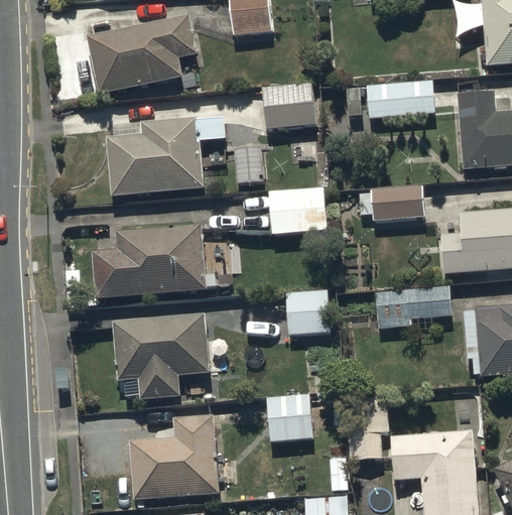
[(227,0),(232,33),(271,29),(267,0),(227,0)]
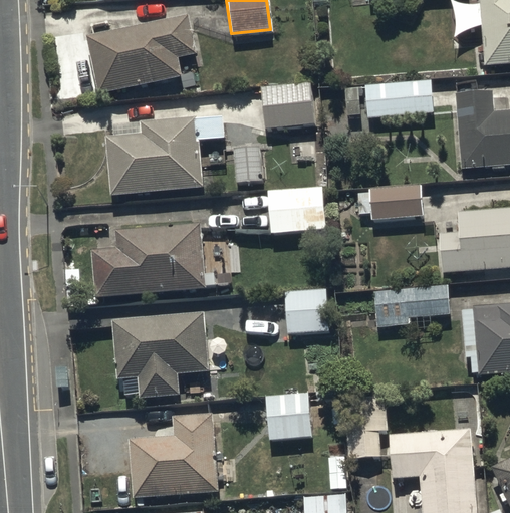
[(479,0),(484,65),(509,63),(509,0),(479,0)]
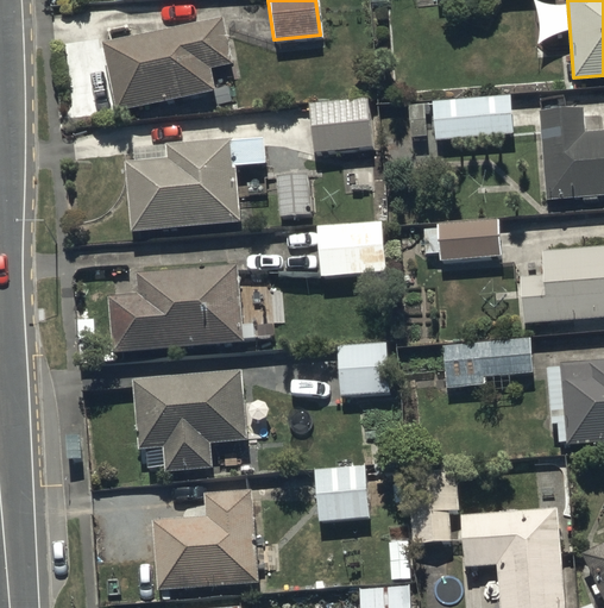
[(222,16),(101,42),(115,111),(215,89),(211,68),(232,63),(222,16)]
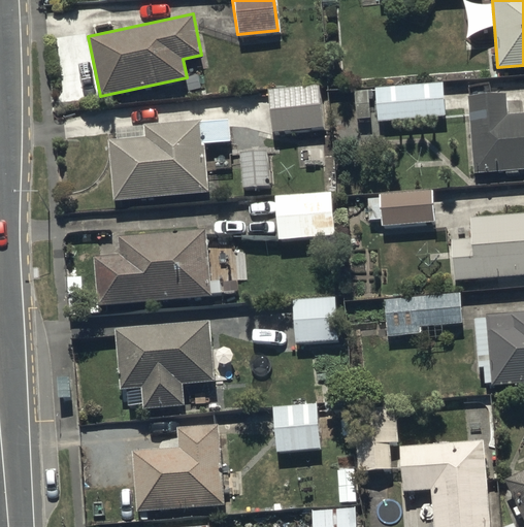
[(441,81),(373,88),(373,89),(353,90),(355,119),(375,118),(375,121),(445,114),(441,81)]
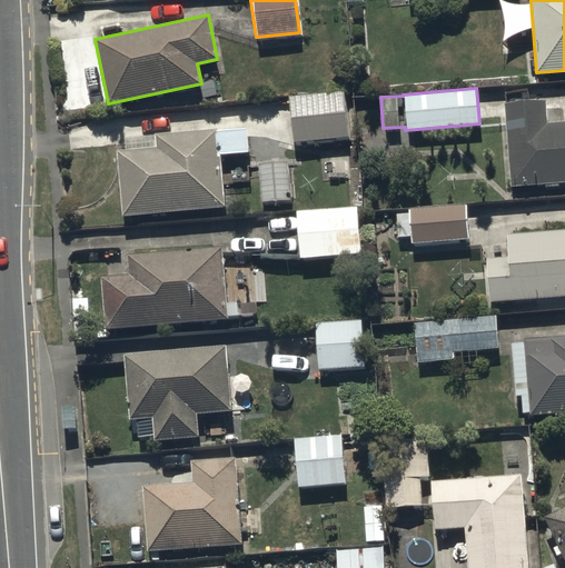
[(343,91),(287,96),(290,141),(346,137),(343,91)]
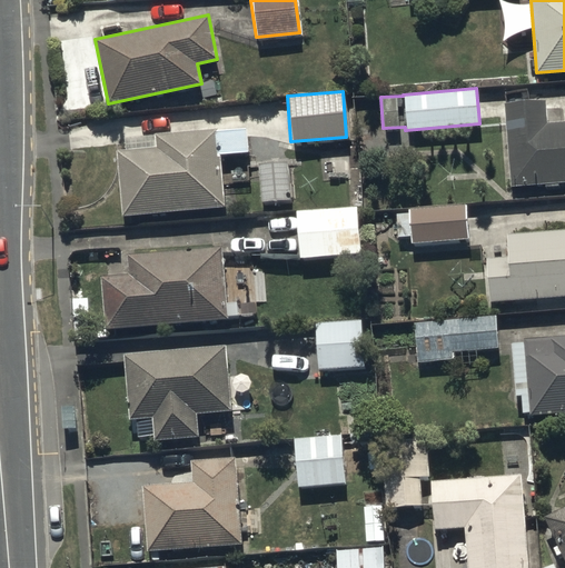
[(545,101),(504,105),(509,187),(564,182),(564,121),(547,123),(545,101)]
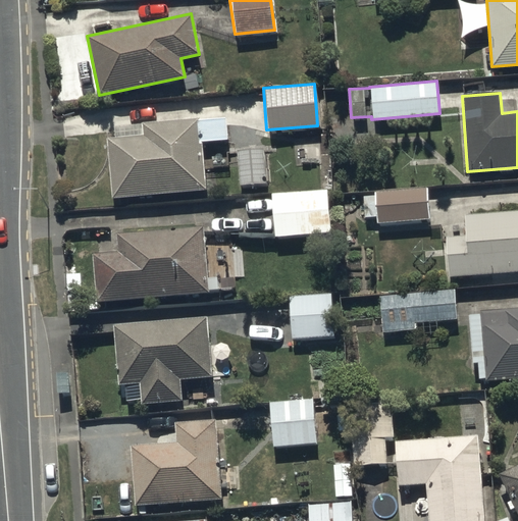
[(142,122),(143,136),(108,138),(112,197),(206,191),(203,141),(227,139),(225,116),(142,122)]
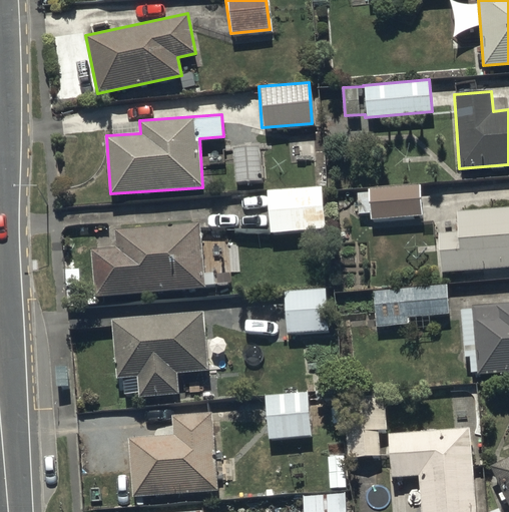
[(261,144),(231,145),(233,181),(262,180),(261,144)]
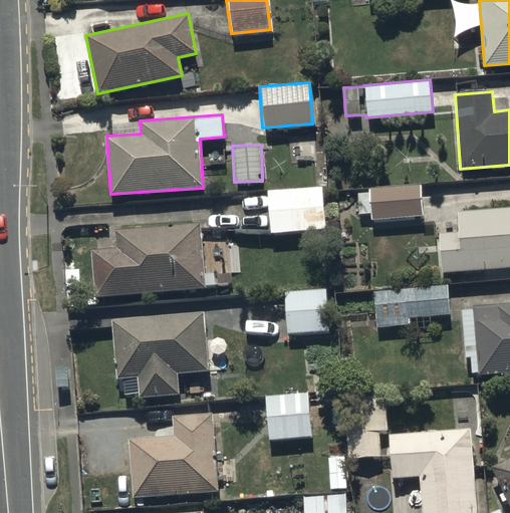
[(421,185),(367,189),(367,191),(355,192),(356,215),(370,214),(370,219),(423,215),(421,185)]
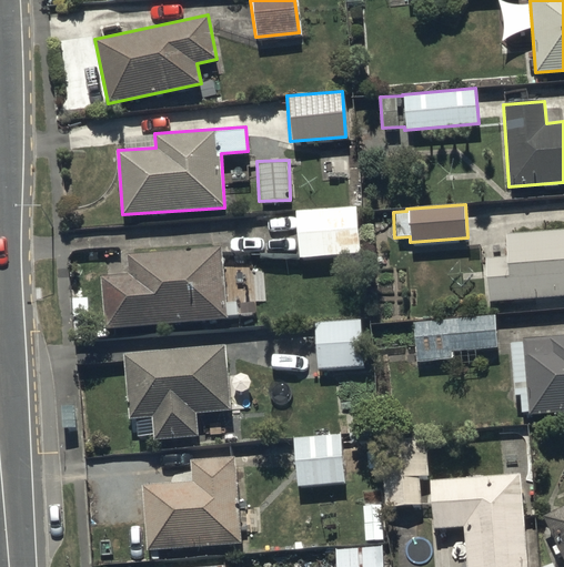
[(356,205),(295,209),(298,257),(359,254),(356,205)]
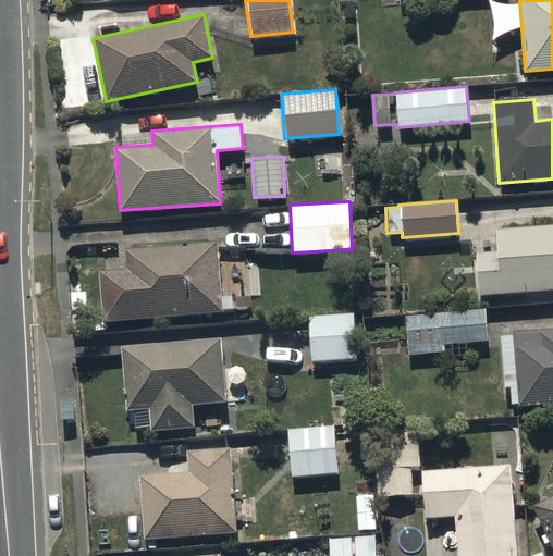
[(552,224),(496,229),(499,251),(476,252),(479,293),(552,287),(552,224)]
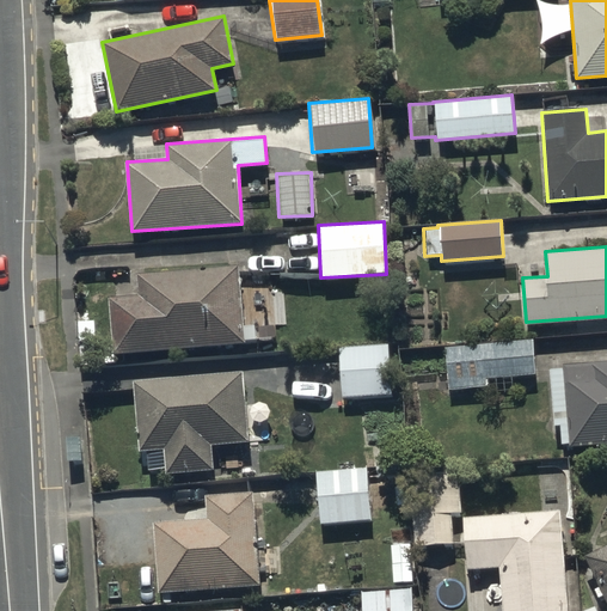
[(138,272),(139,294),(112,295),(115,350),(257,342),(256,322),(243,323),(239,264),(138,272)]
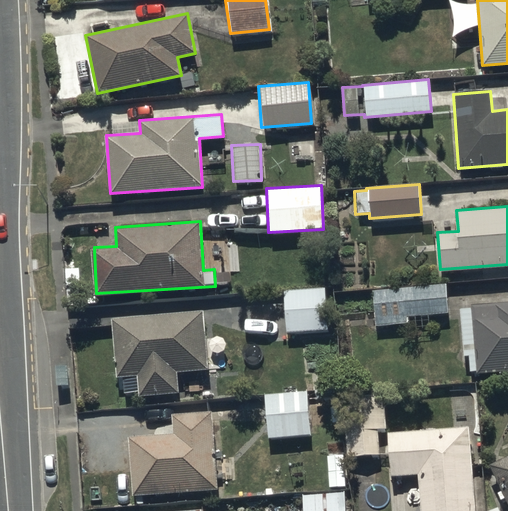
[(298,289),(284,289),(285,330),(326,329),(325,288),(304,288),(304,284),(298,285),(298,289)]
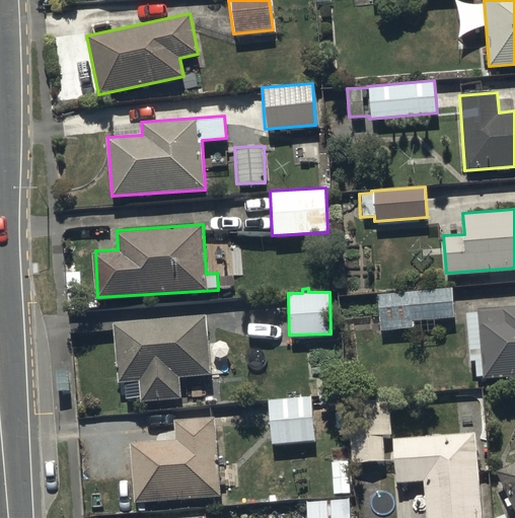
[(450,288),(376,292),(378,329),(412,327),(412,319),(452,317),(450,288)]
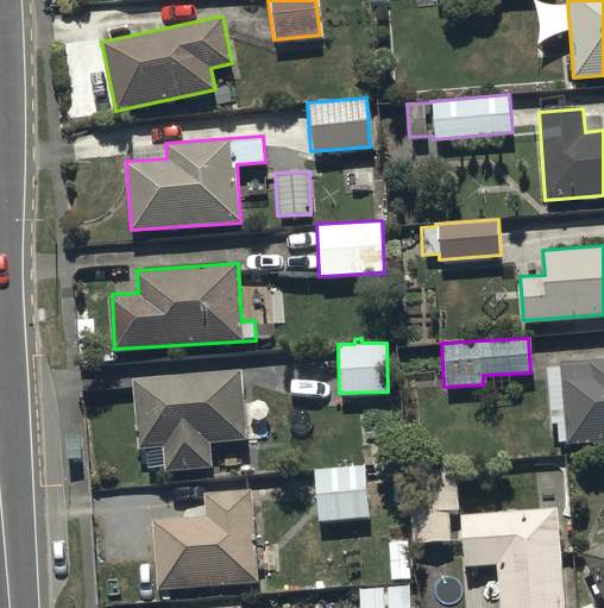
[(565,442),(565,443),(603,440),(603,358),(560,362),(560,367),(545,367),(549,424),(554,424),(555,442),(565,442)]
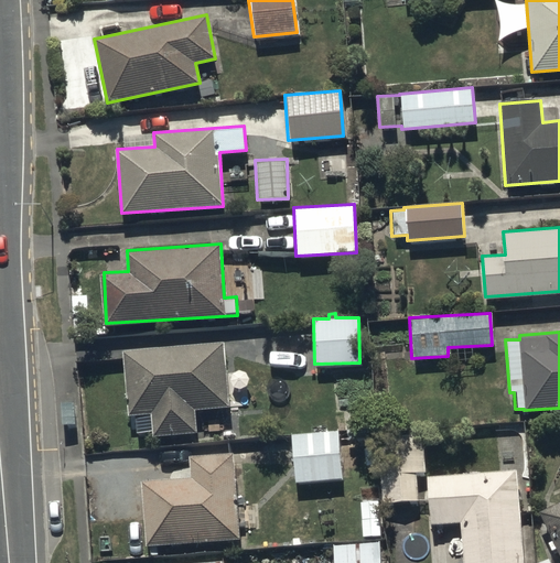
[(224,340),(120,349),(128,415),(133,415),(135,430),(151,429),(151,436),(196,433),(194,409),(229,405),(224,340)]
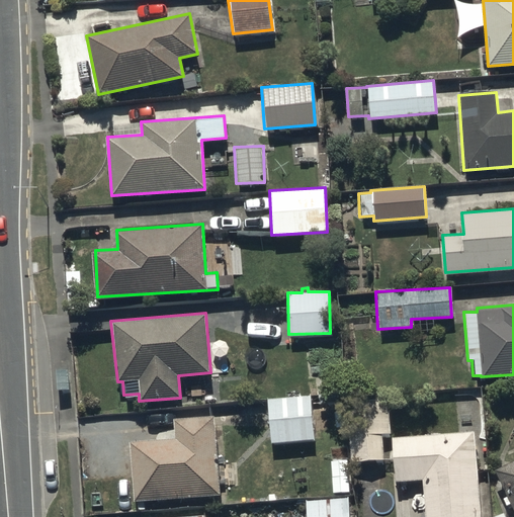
[(390,434),(386,384),(386,382),(344,384),(349,460),(383,458),(381,434),(390,434)]
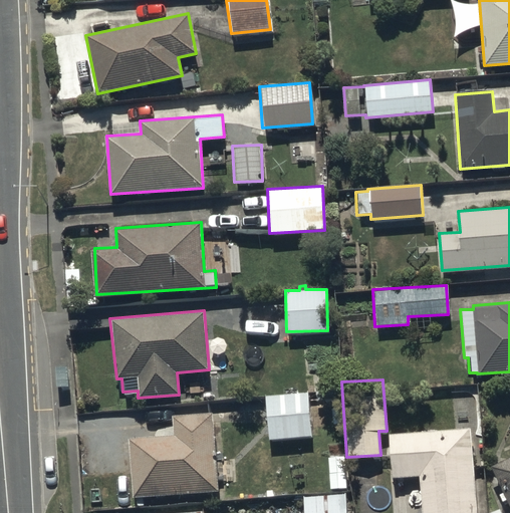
[(307,395),(263,397),(267,438),(309,436),(307,395)]
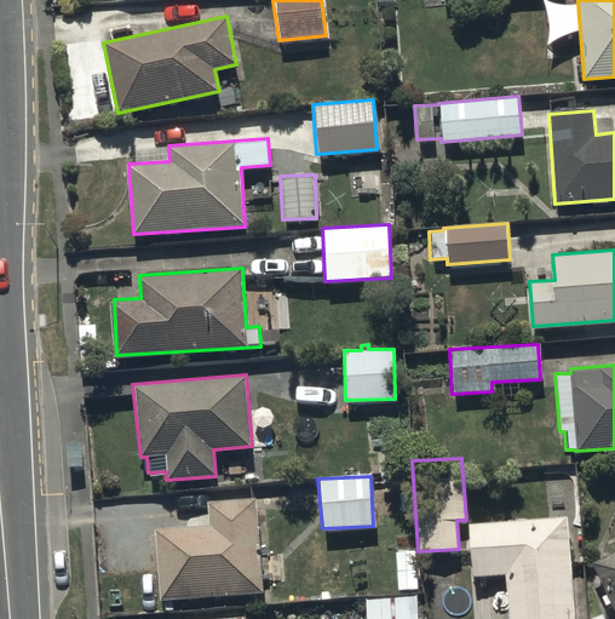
[(208,503),(211,523),(154,529),(160,601),(263,592),(256,499),(208,503)]
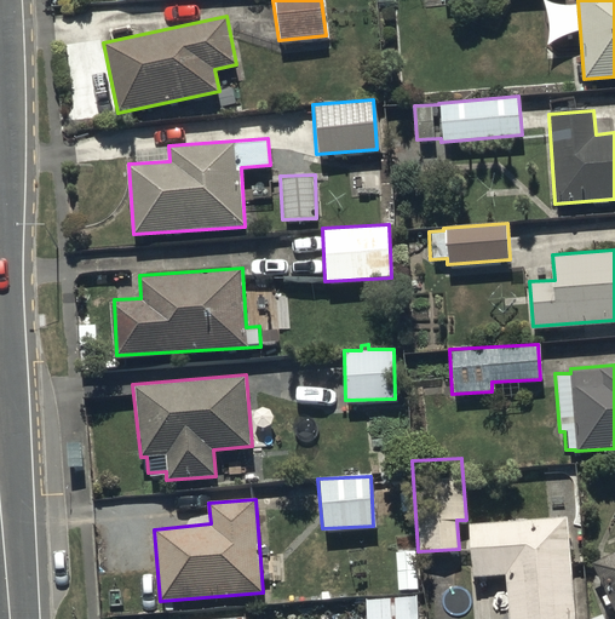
[(575,618),(568,517),(469,525),(470,533),(465,533),(467,551),(470,551),(471,567),(465,567),(469,618),(575,618)]
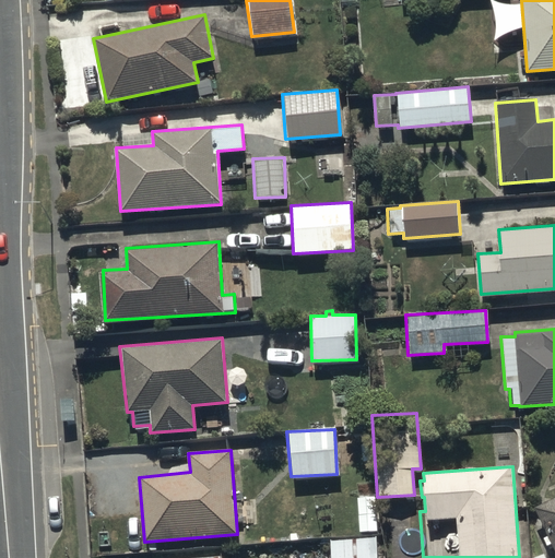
[(554,496),(533,507),(554,548),(554,496)]
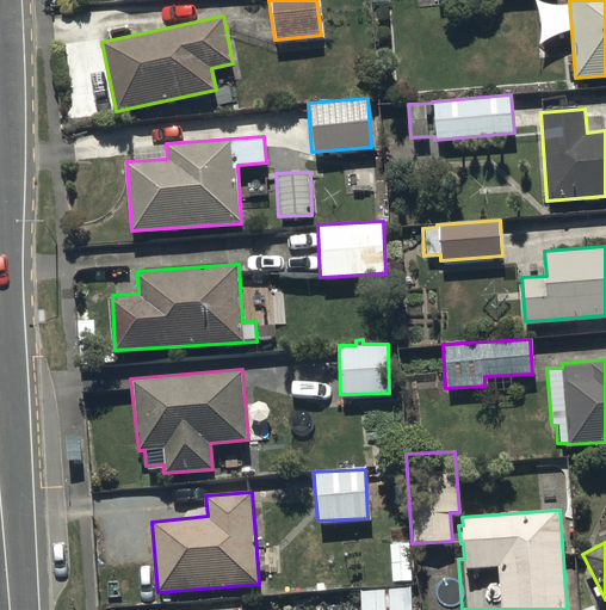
[(410,609),(409,586),(358,590),(359,609),(410,609)]
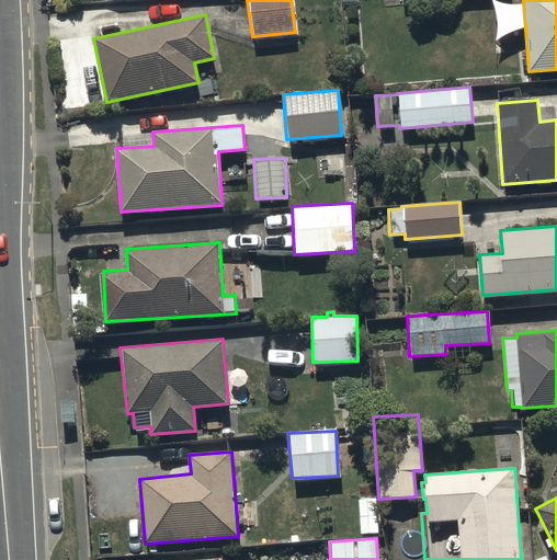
All buildings are outlined.
